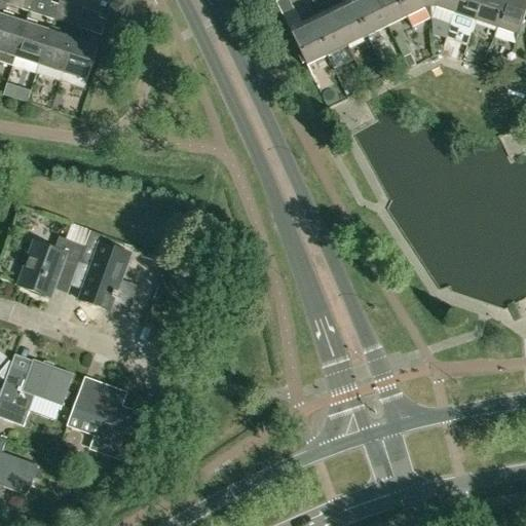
[(34,0),(26,0),(23,11),(30,13),(34,0)]
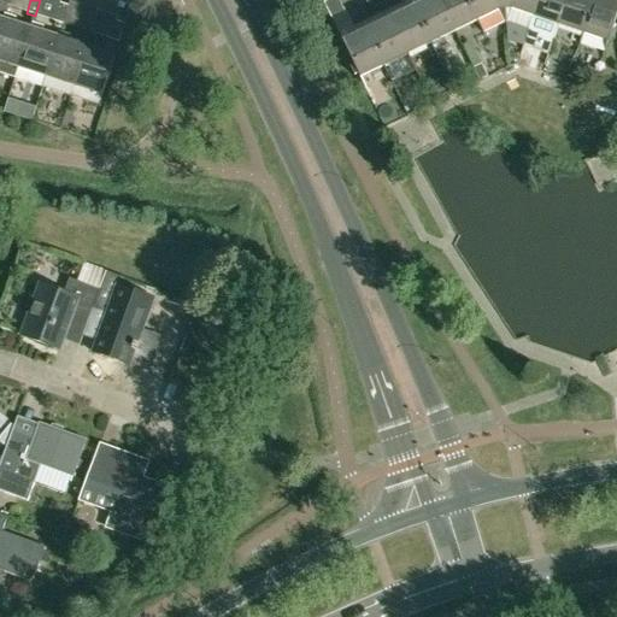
[(385,66),(365,27),(354,31),(339,0),(330,0),(323,4),(360,78),(385,66)]
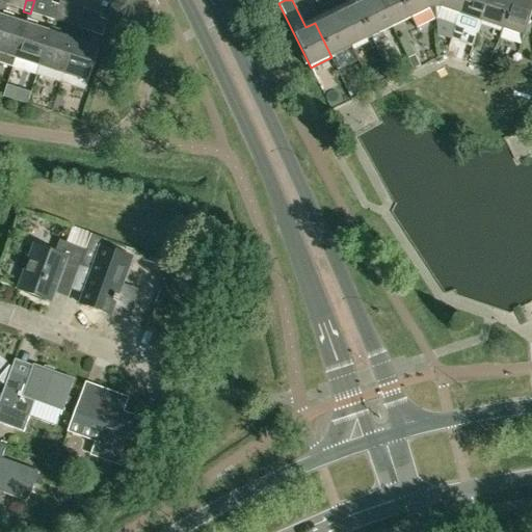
[(331,57),(351,47),(328,0),(314,0),(323,19),(315,23),(331,57)]
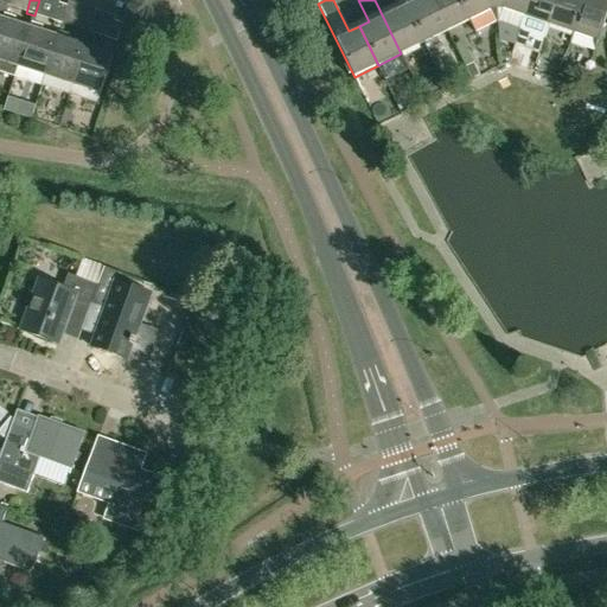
[(425,43),(406,4),(395,8),(390,0),(375,0),(401,53),(425,43)]
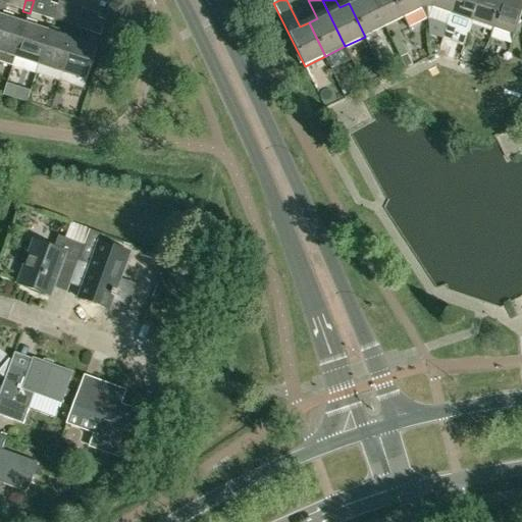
[(365,37),(384,27),(371,0),(354,0),(349,3),(365,37)]
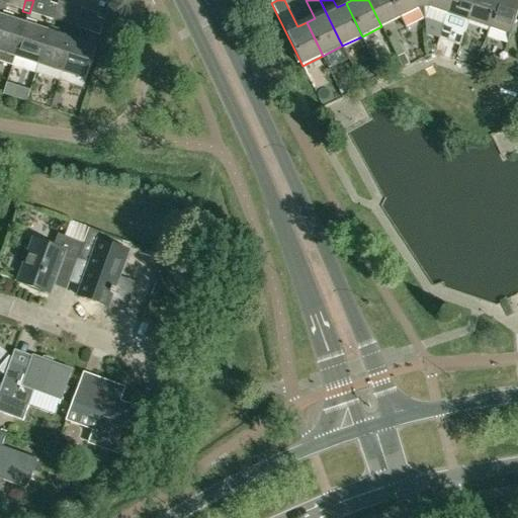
[(406,28),(407,28),(393,0),(368,0),(381,26),(401,17),(406,28)]
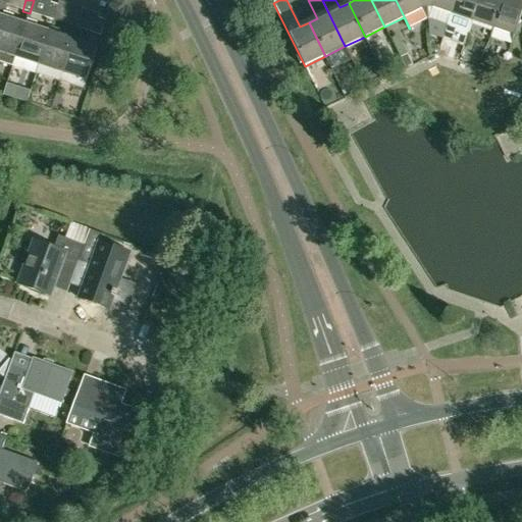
[(428,20),(426,0),(396,0),(410,29),(427,19),(427,20),(428,20)]
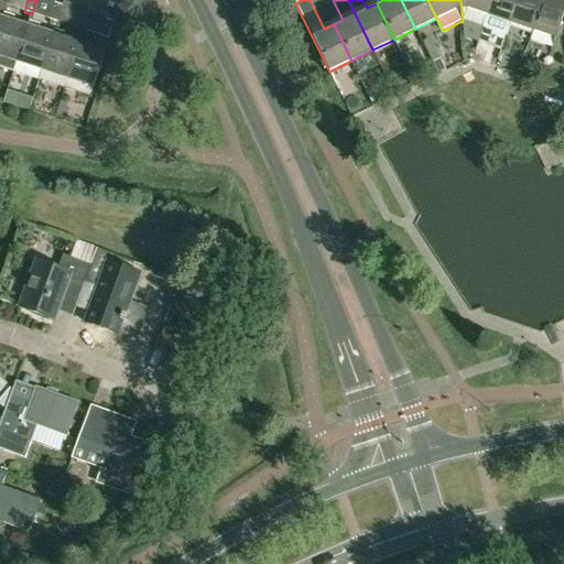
[(461,0),(463,22),(464,22),(464,21),(484,28),(492,0),(461,0)]
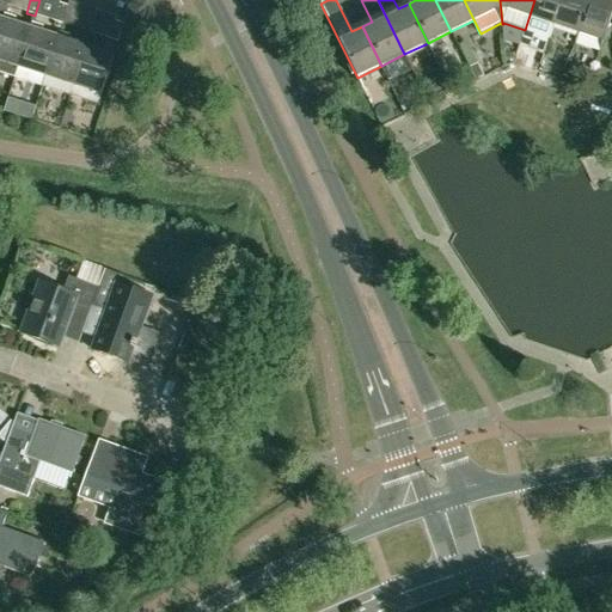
[(550,38),(562,0),(534,0),(525,30),(550,38)]
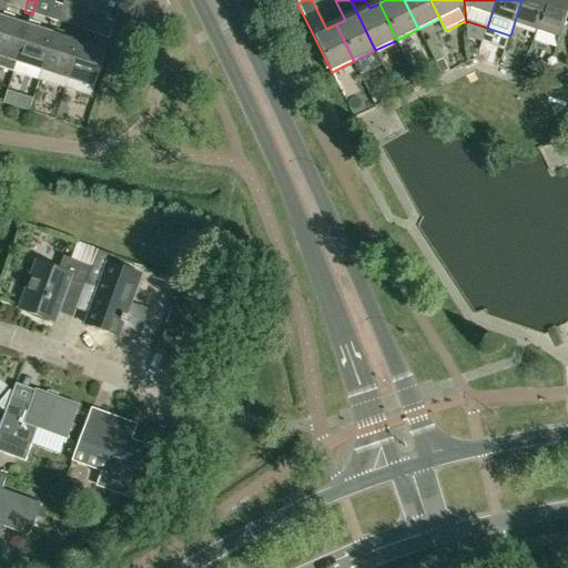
[(537,31),(547,0),(521,0),(510,36),(510,37),(515,23),(537,31)]
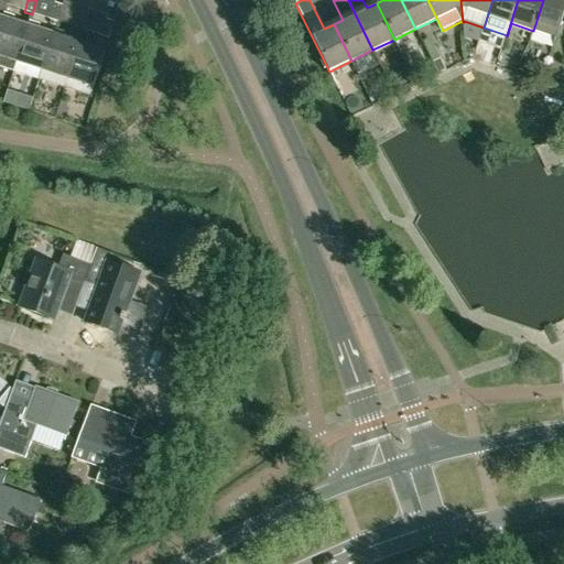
[(553,47),(556,39),(563,15),(563,0),(543,0),(533,31),(530,40),(553,47)]
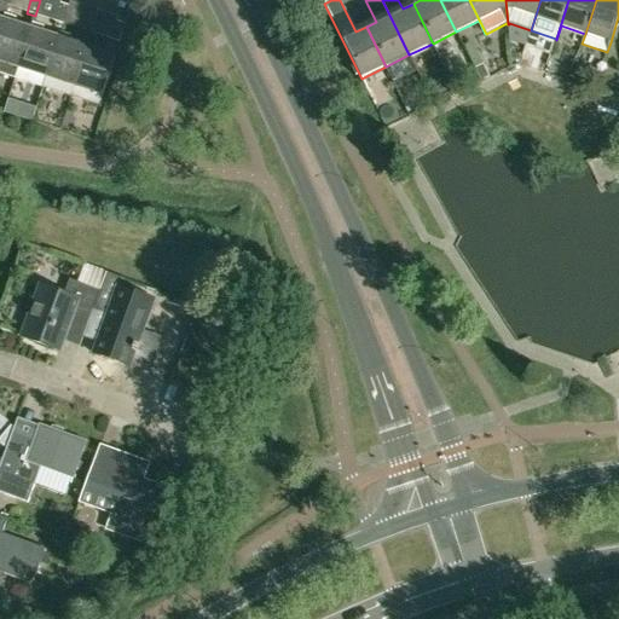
[(61,4),(55,22),(63,25),(69,7),(61,4)]
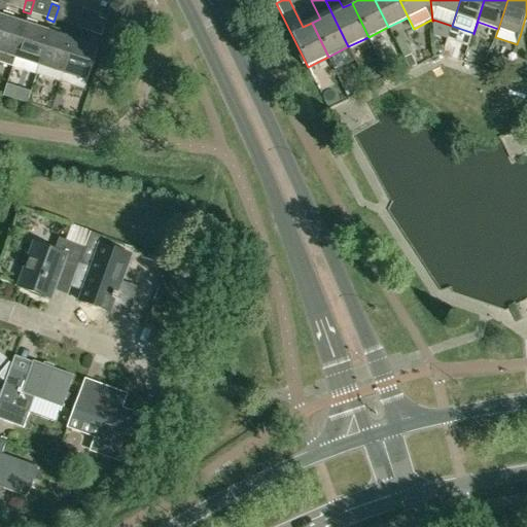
[(75,10),(69,27),(77,29),(82,13),(75,10)]
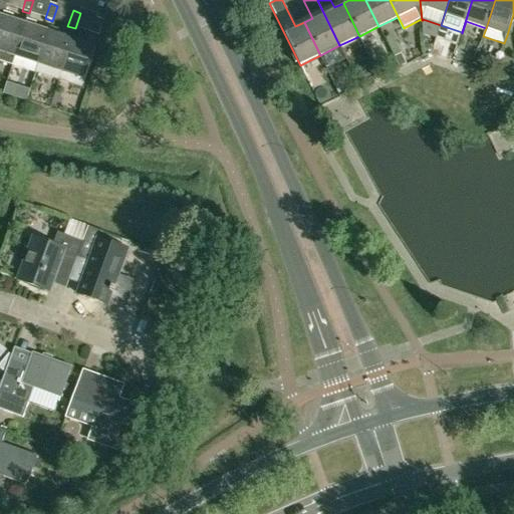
[(26,24),(25,24),(12,20),(13,15),(4,12),(2,17),(3,17),(0,25),(0,60),(13,65),(26,24)]
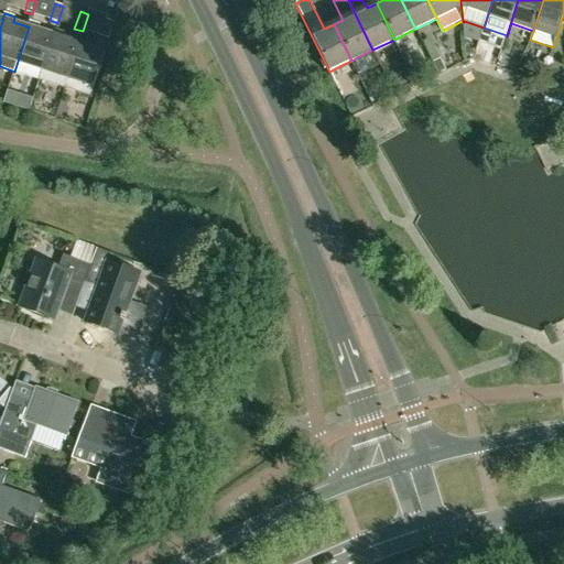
[(106,20),(99,38),(108,40),(115,22),(106,20)]
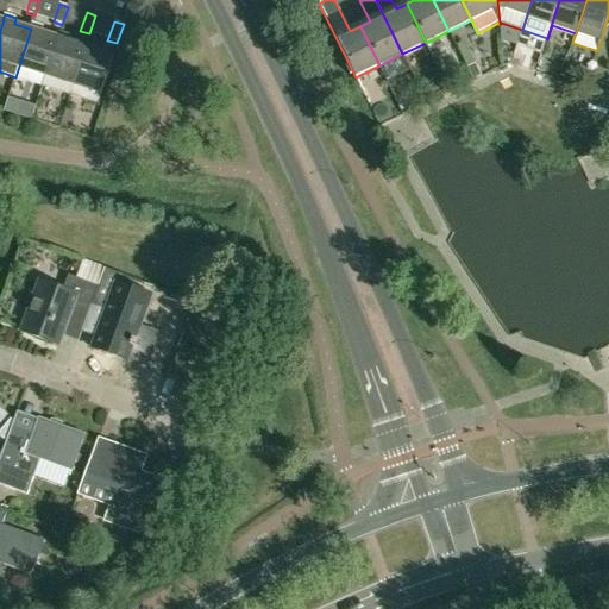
[(32,23),(30,29),(31,29),(16,77),(43,86),(58,38),(57,38),(42,32),(43,26),(32,23)]
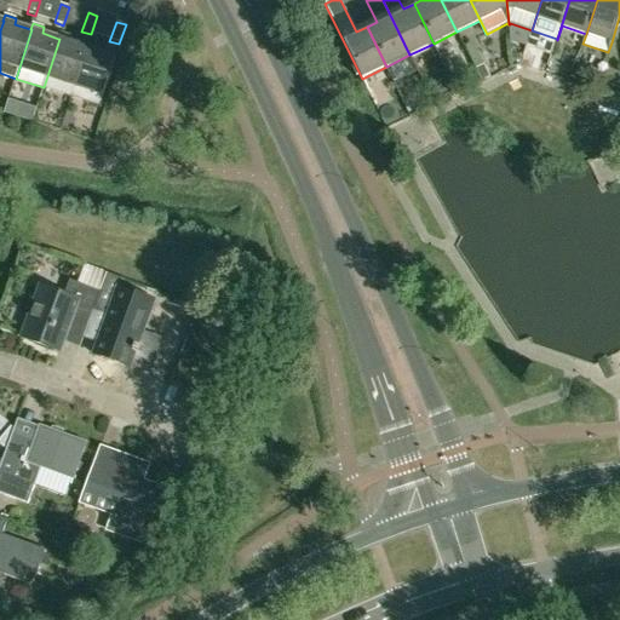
[(87,47),(86,47),(70,42),(72,36),(61,33),(58,39),(59,39),(44,87),(72,97),(87,47)]
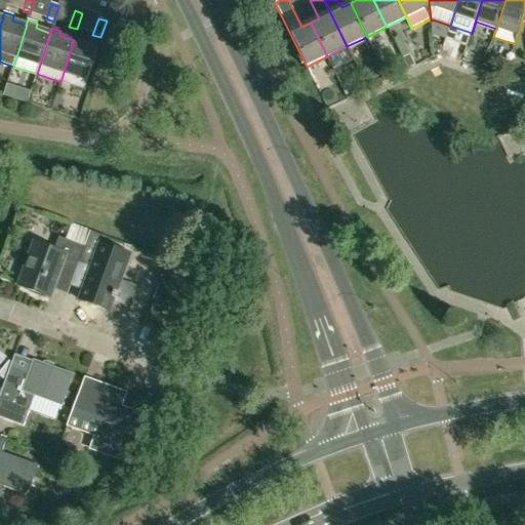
[(61,82),(84,89),(97,48),(83,43),(84,38),(75,35),(73,40),(74,40),(61,82)]
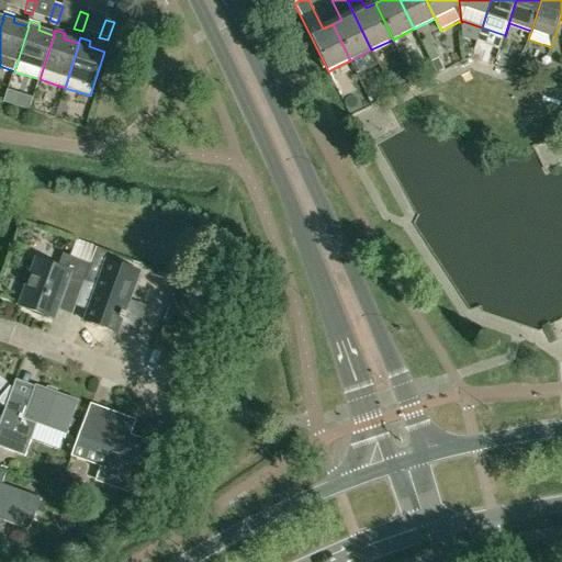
[(430,64),(437,75),(445,71),(439,59),(430,64)]
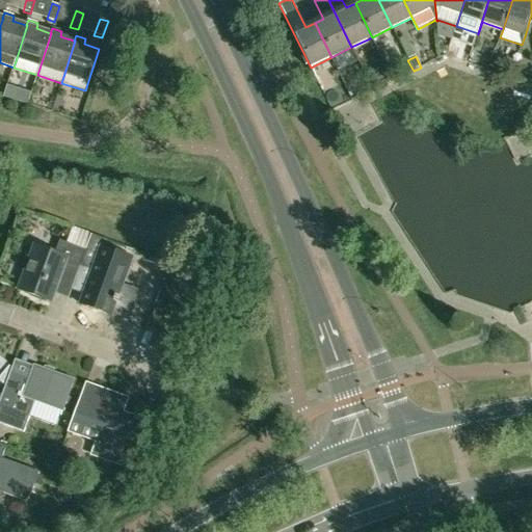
[(91,235),(85,249),(80,266),(91,270),(79,304),(111,316),(133,259),(105,248),(107,240),(91,235)]
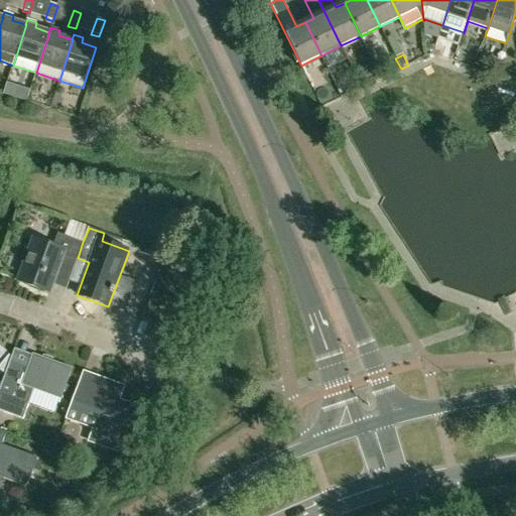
[(78,258),(83,242),(58,233),(52,248),(33,241),(19,279),(49,290),(59,264),(74,269),(78,258)]
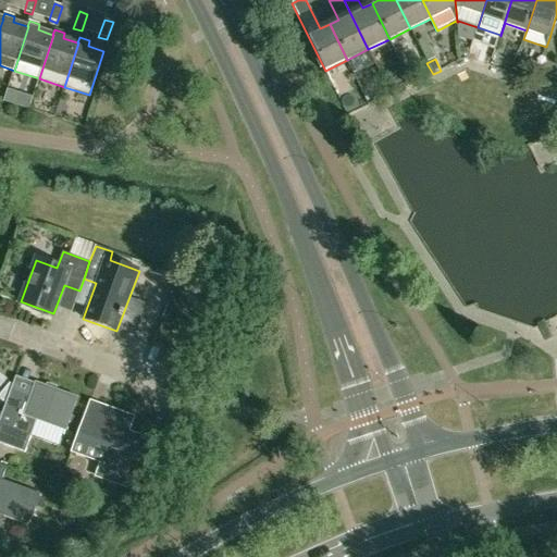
[(177,275),(161,270),(157,282),(173,288),(177,275)]
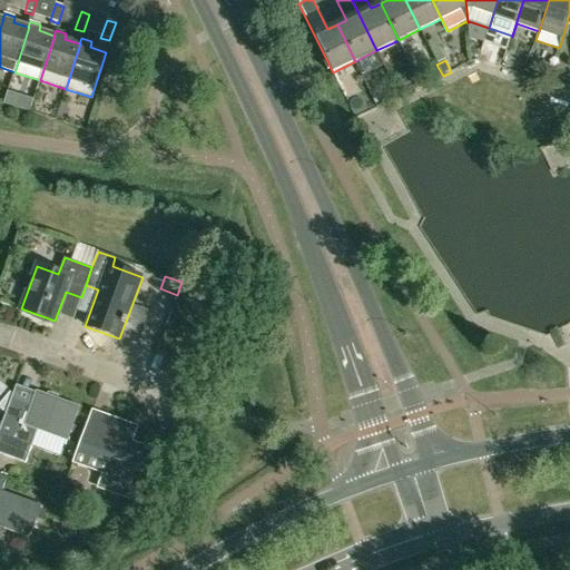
[(0,408),(7,413),(11,401),(13,393),(11,391),(0,404),(0,408)]
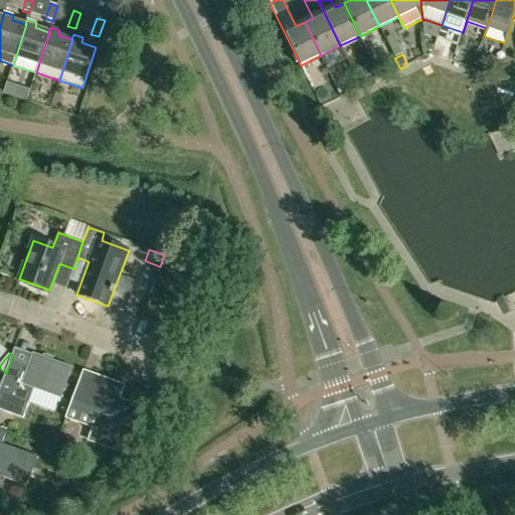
[(10,362),(6,373),(0,387),(0,409),(23,418),(34,388),(60,398),(71,368),(33,354),(28,368),(10,362)]
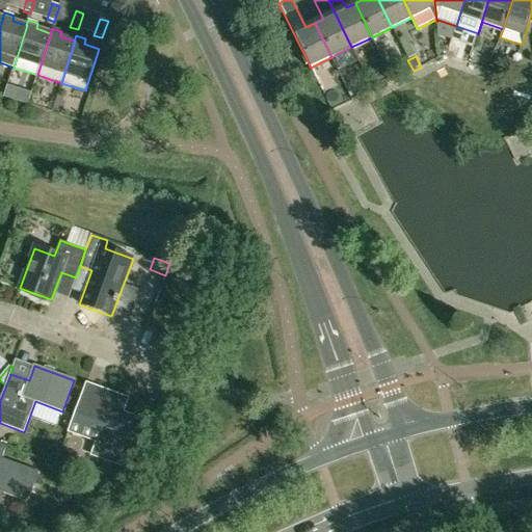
[(86,384),(69,432),(97,444),(92,455),(116,463),(121,453),(132,457),(143,426),(121,417),(127,399),(86,384)]
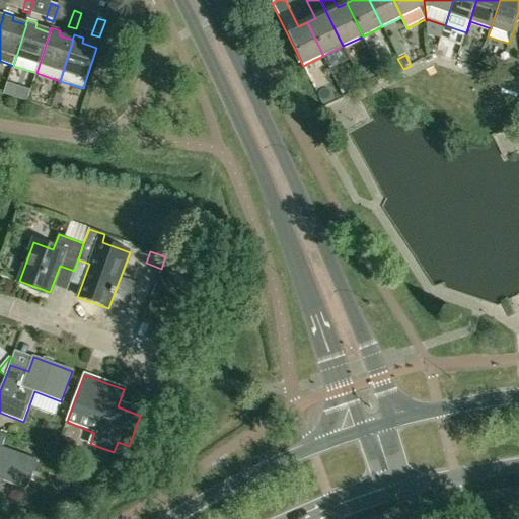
[(0,479),(19,488),(21,480),(29,484),(38,460),(2,447),(6,436),(0,433),(0,479)]
